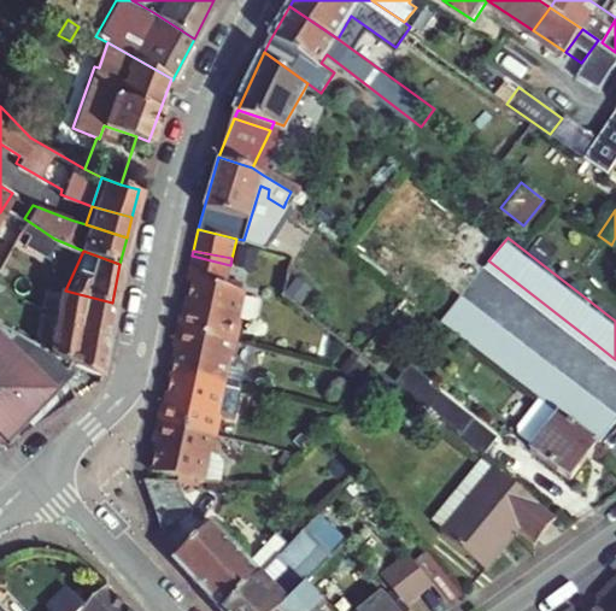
[(230,265),(192,256),(187,272),(227,280),(230,265)]
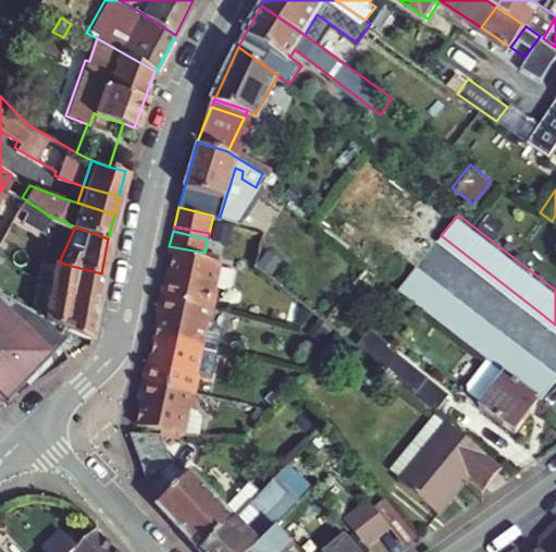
[(205,253),(169,246),(168,253),(172,254),(219,265),(220,260),(204,256),(205,253)]
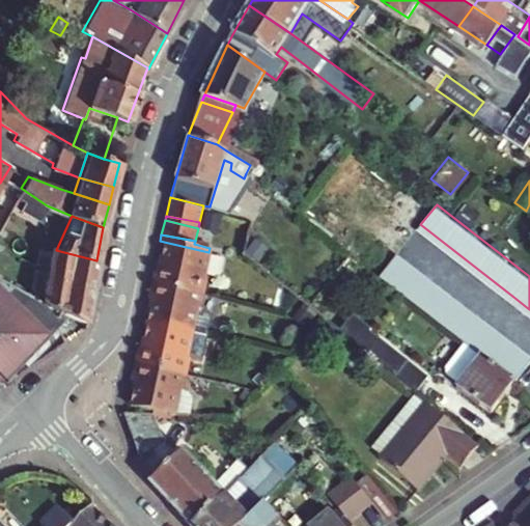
[(208,252),(164,242),(159,264),(155,263),(151,276),(206,285),(208,275),(203,274),(208,252)]
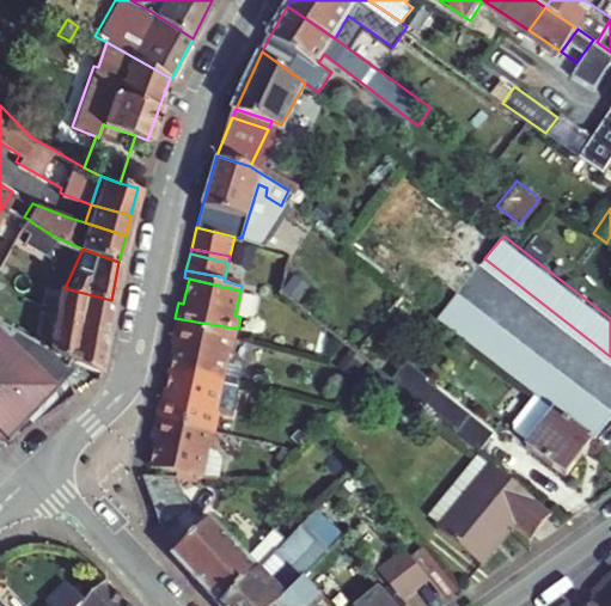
[(78,361),(97,371),(111,300),(65,288),(56,287),(47,347),(78,361)]
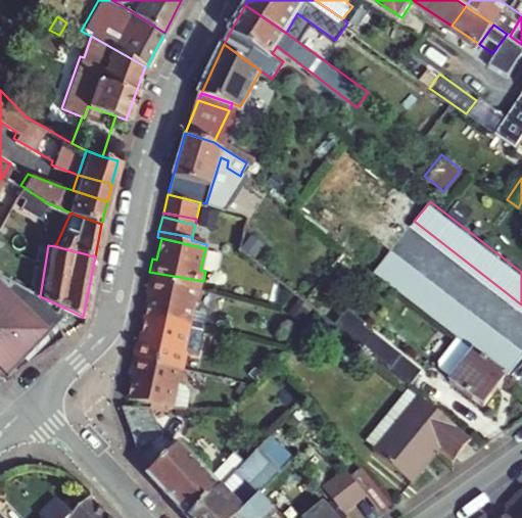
[(474,347),(477,350),(488,359),(500,367),(507,373),(509,375),(521,357),(521,348),(391,249),(374,272),(456,334),(474,347)]
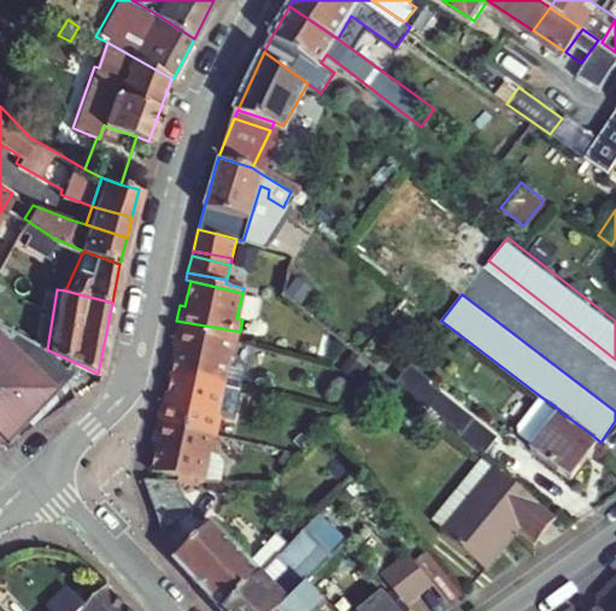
[(176,321),(175,325),(191,330),(206,333),(222,335),(238,338),(240,332),(176,321)]
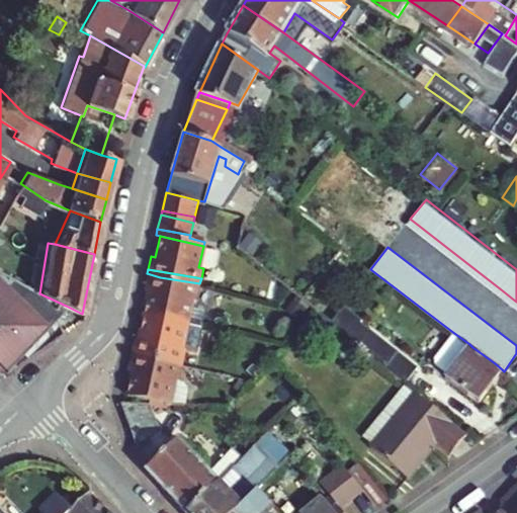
[(0,372),(1,372),(66,306),(39,293),(0,271),(0,372)]
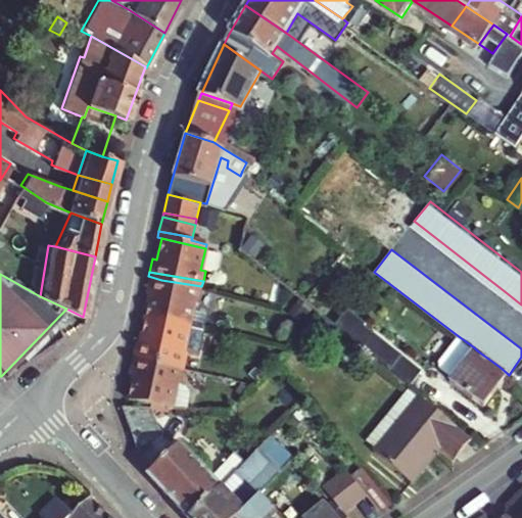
[(161,280),(148,276),(145,292),(149,293),(146,303),(154,305),(156,300),(193,308),(194,302),(198,303),(201,286),(188,284),(175,282),(161,280)]
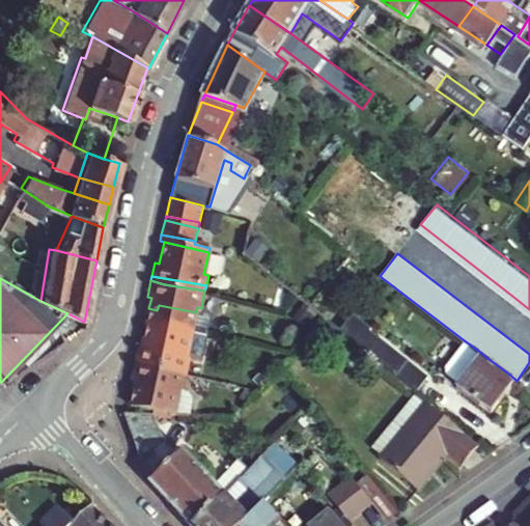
[(159,305),(157,310),(194,317),(196,312),(159,305)]
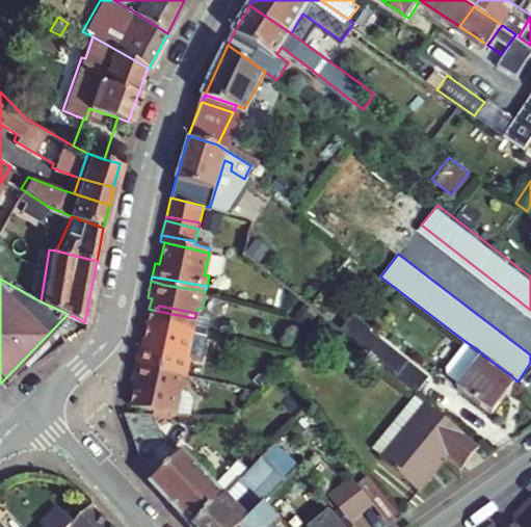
[(149,309),(147,320),(155,321),(157,311),(149,309)]
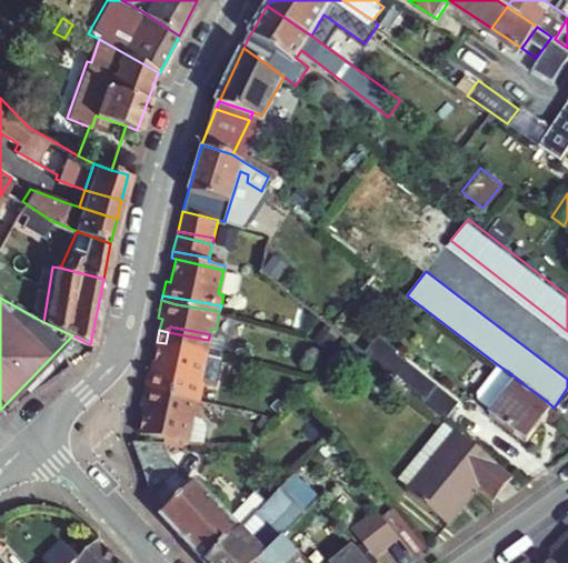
[(208,340),(168,332),(166,343),(206,351),(208,340)]
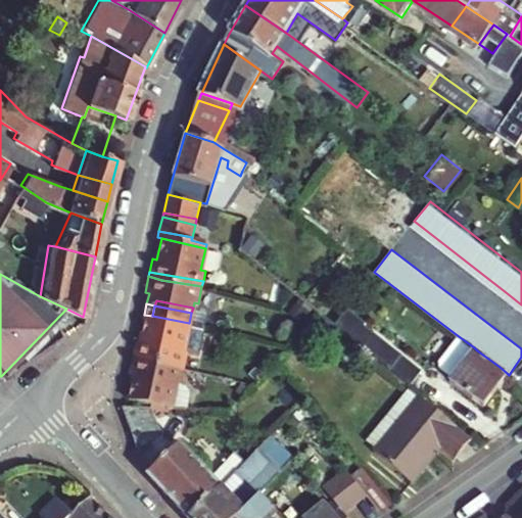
[(408,384),(418,372),(346,310),(335,324),(408,384)]
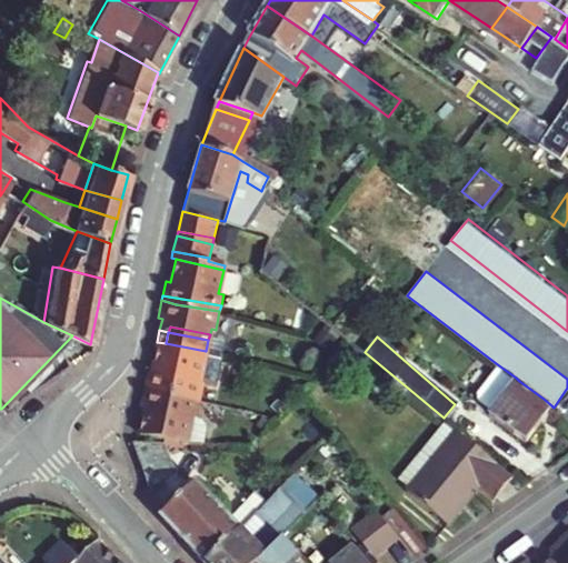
[(166,343),(157,342),(156,343),(150,368),(199,379),(205,354),(206,351),(166,343)]
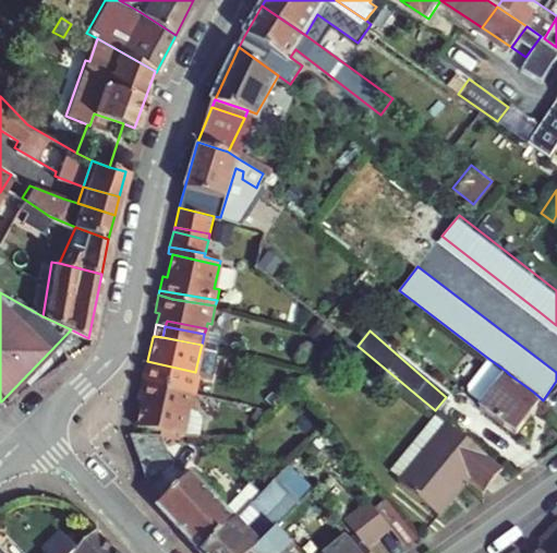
[(465,392),(479,403),(513,430),(541,398),(533,392),(521,383),(509,374),(506,371),(486,357),(464,386),(465,392)]
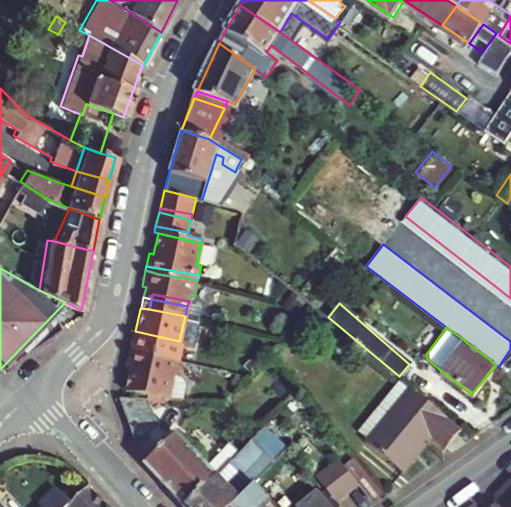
[(178,343),(179,341),(135,331),(131,330),(127,346),(180,355),(182,344),(178,343)]
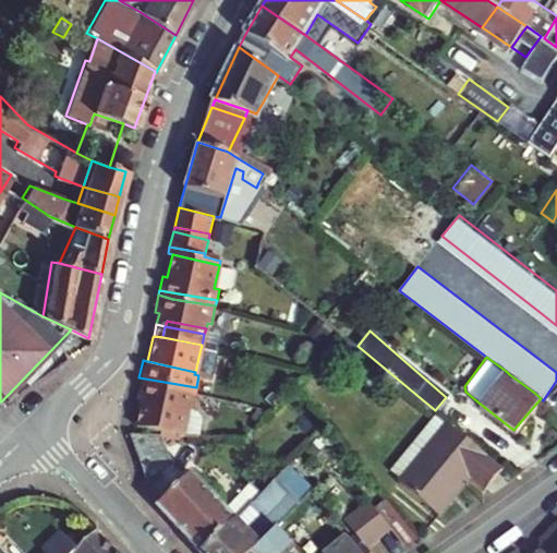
[(196,387),(138,377),(138,380),(134,398),(138,399),(132,424),(181,432),(185,411),(191,412),(195,393),(196,387)]
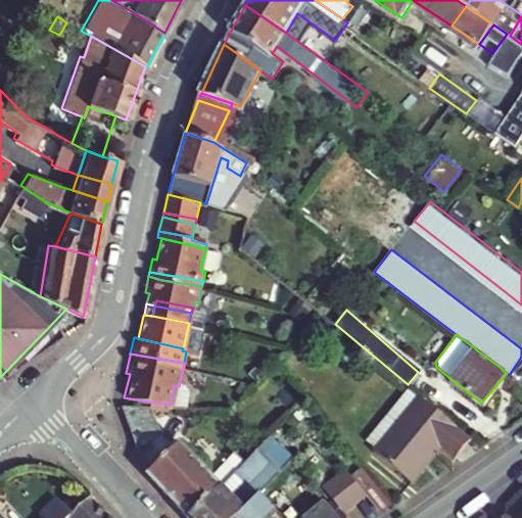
[(364,436),(376,445),(418,393),(407,383),(364,436)]
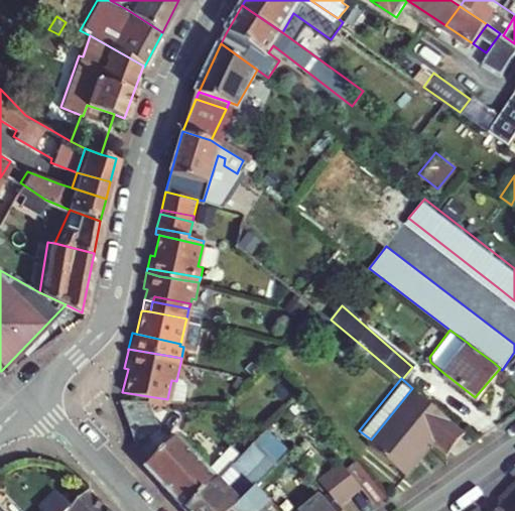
[(446,451),(464,430),(412,388),(371,439),(368,443),(404,473),(417,457),(413,454),(428,435),(432,438),(446,451)]
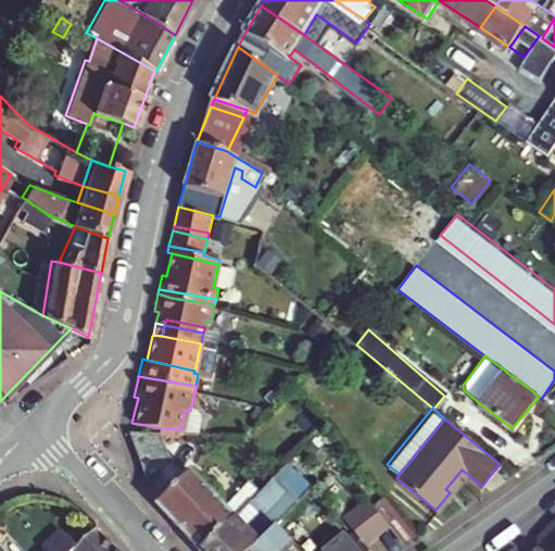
[(199,549),(200,550),(247,550),(257,541),(274,524),(311,485),(286,461),(272,475),(259,489),(234,515),(199,549)]
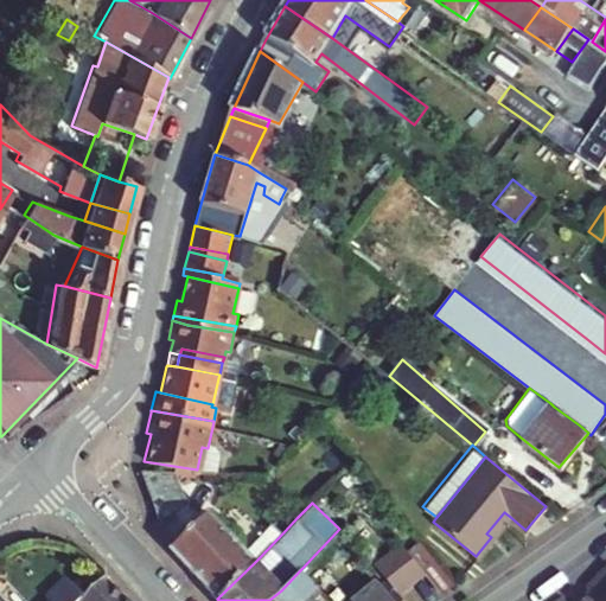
[(206,511),(168,547),(217,599),(255,562),(282,534),(269,520),(249,544),(236,530),(230,536),(206,511)]
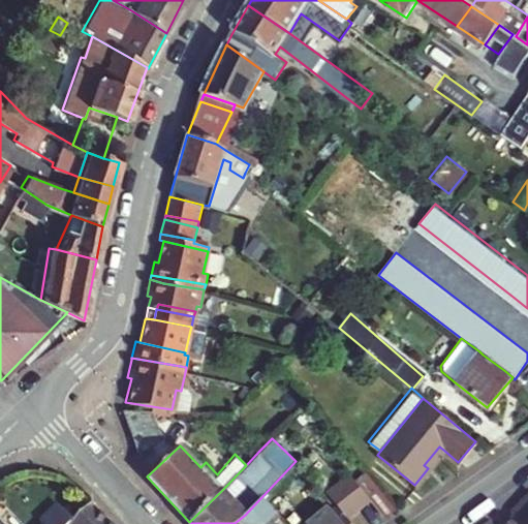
[(428,468),(443,450),(439,447),(424,465),(428,468)]
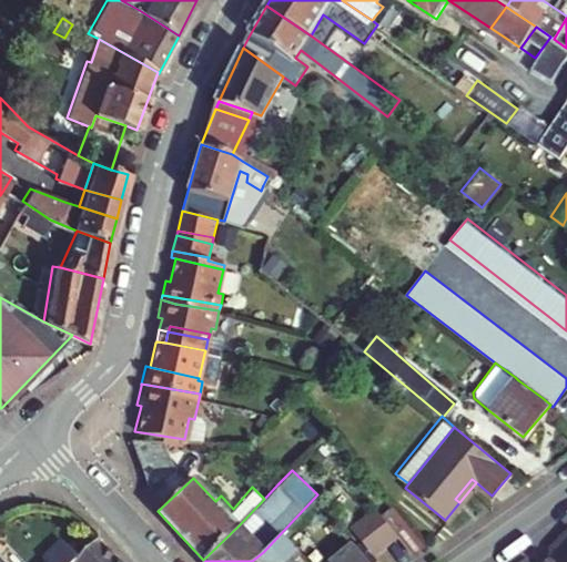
[(358,539),(372,555),(396,535),(393,532),(405,522),(392,504),(378,514),(373,507),(348,527),(358,539)]
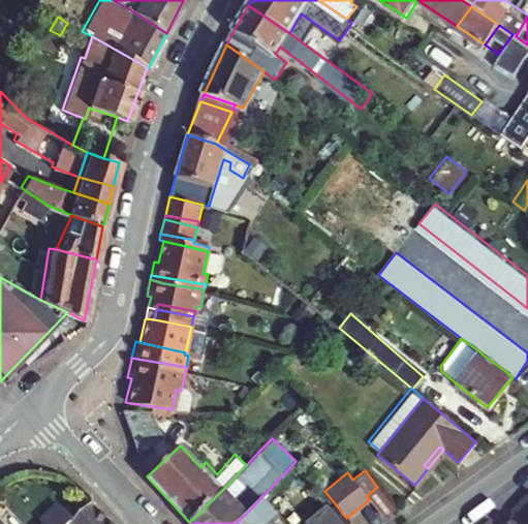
[(382,517),(395,507),(377,487),(366,496),(369,499),(382,517)]
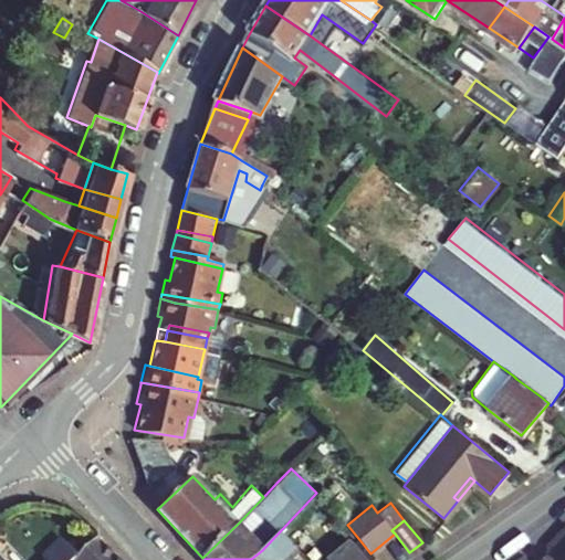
[(564,559),(564,526),(545,547),(547,548),(551,551),(542,559),(564,559)]
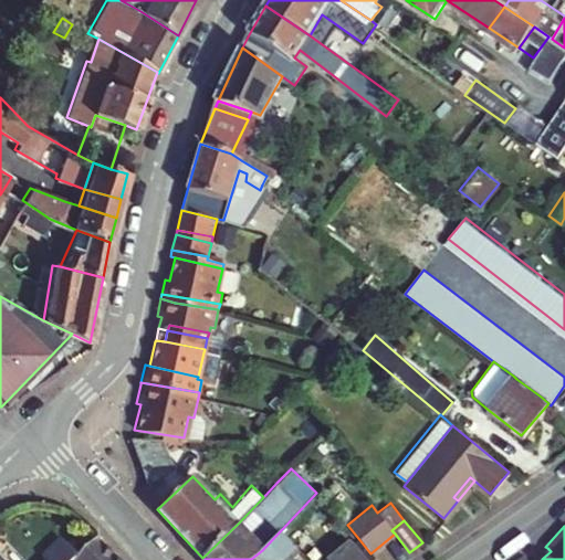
[(262,550),(251,559),(283,559),(290,555),(295,549),(279,532),(262,550)]
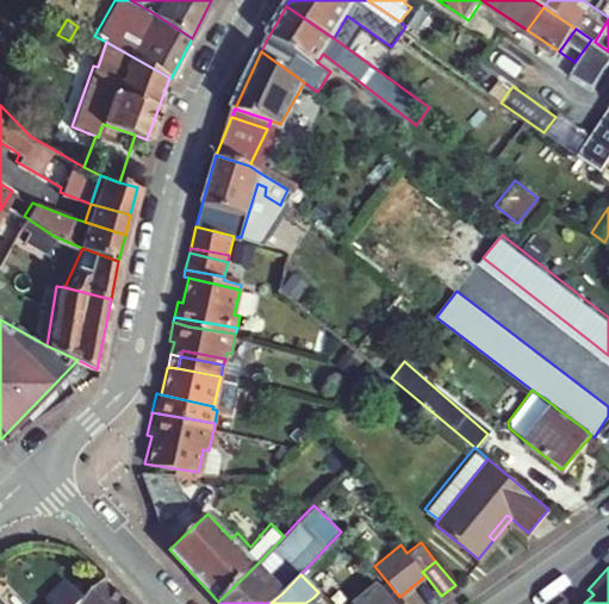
[(82,598),(75,603),(130,603),(104,576),(82,598)]
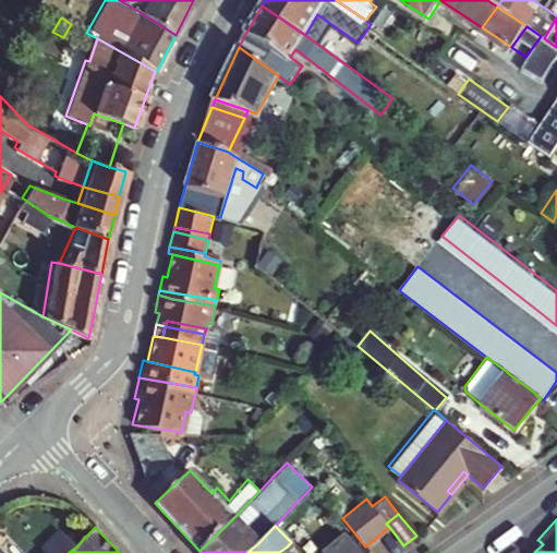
[(0,552),(69,552),(75,548),(59,530),(40,548),(46,552),(45,552),(1,552),(0,551),(0,552)]
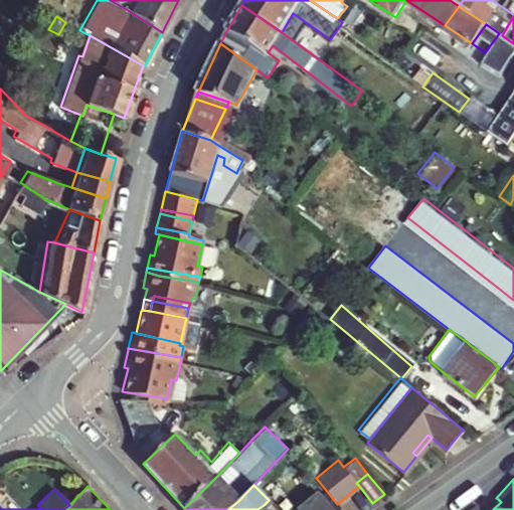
[(298,509),(341,509),(337,504),(325,489),(298,509)]
